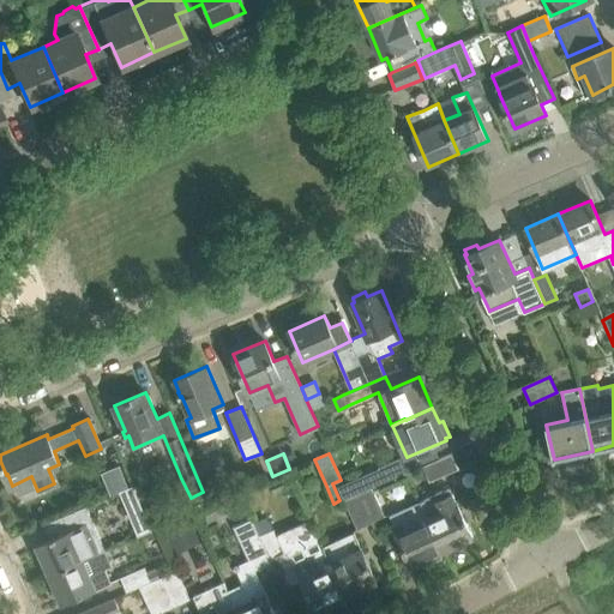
[(452,453),(422,465),(429,481),(458,469),(452,453)]
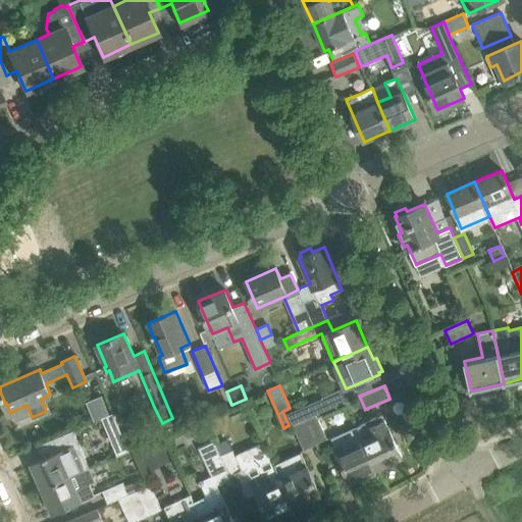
[(342,390),(288,414),(293,424),(304,419),(315,414),(346,402),(342,390)]
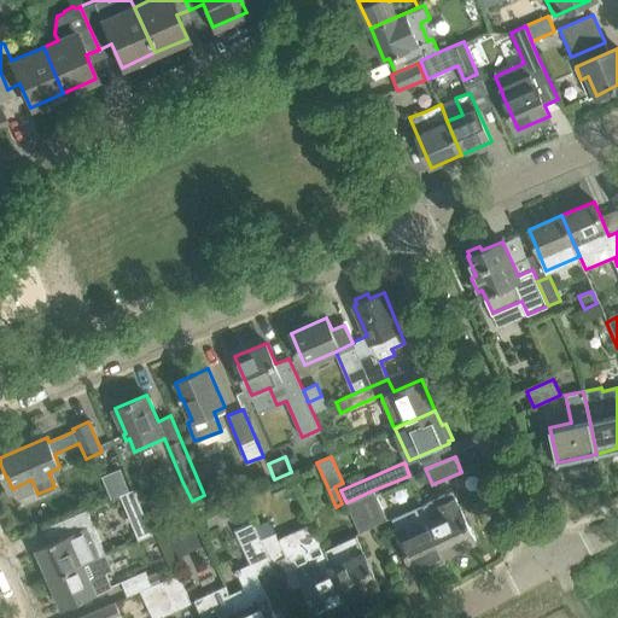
[(132,489),(118,495),(126,509),(139,540),(152,535),(139,505),(132,489)]
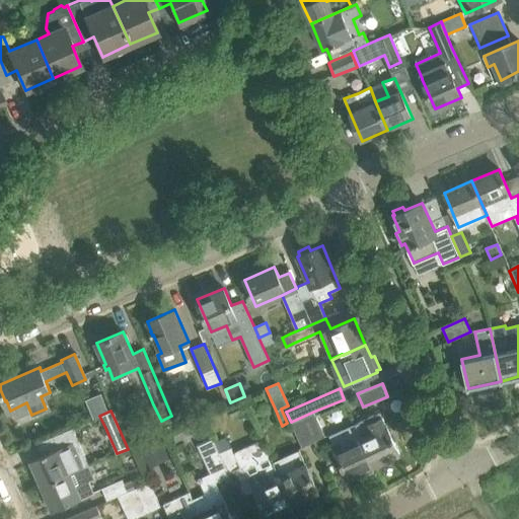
[(313,412),(302,417),(313,441),(324,436),(313,412)]
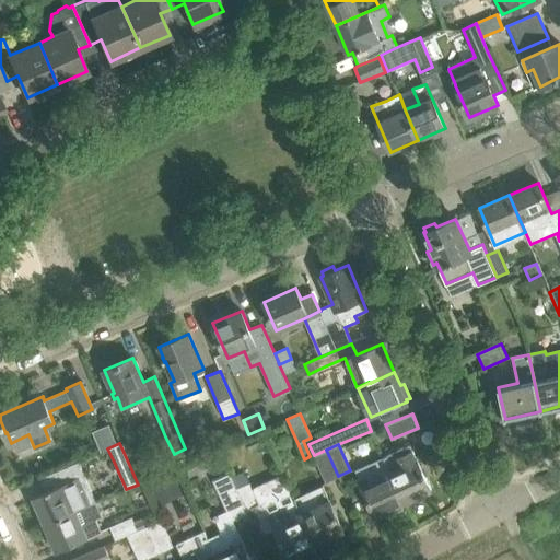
[(410,444),(383,457),(388,470),(404,503),(431,490),(410,444)]
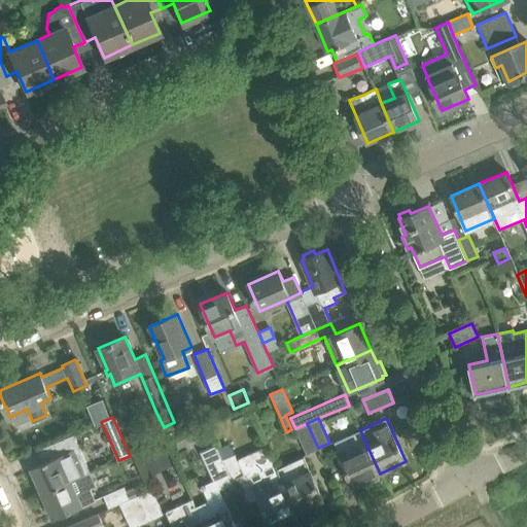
[(307,423),(295,428),(306,453),(318,448),(307,423)]
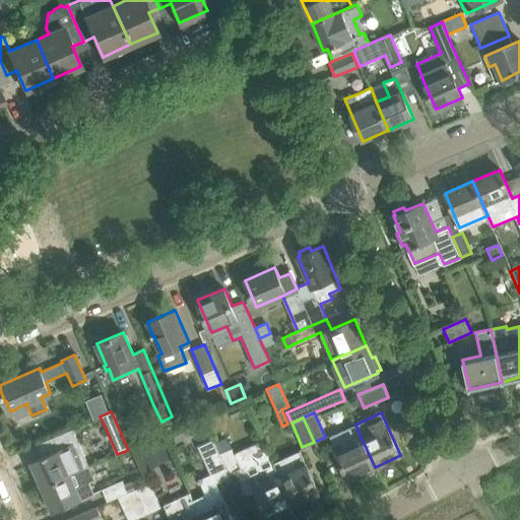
[(342,431),(330,436),(335,449),(340,461),(348,479),(375,467),(361,437),(355,425),(342,431)]
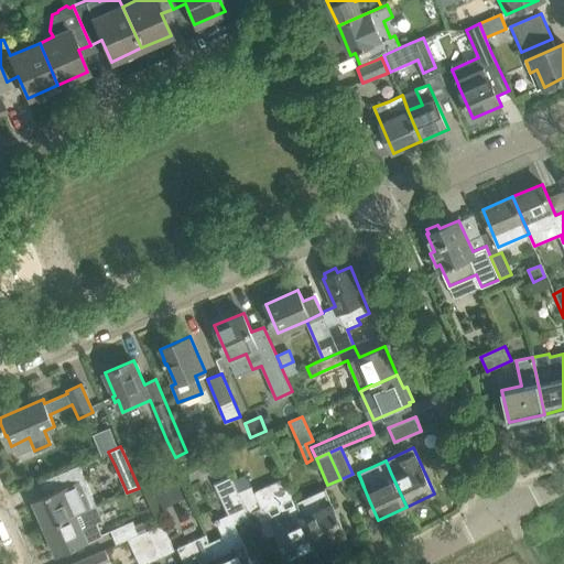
[(39,483),(45,495),(33,500),(45,528),(77,513),(97,505),(79,465),(39,483)]
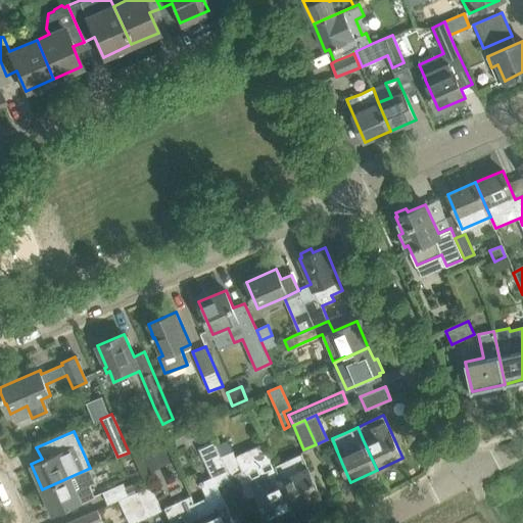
[(216,444),(221,456),(233,450),(228,439),(216,444)]
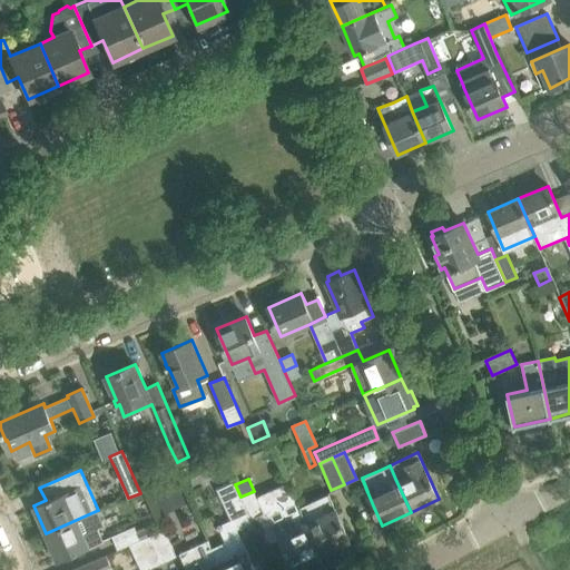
[(224,541),(210,548),(220,569),(255,569),(246,549),(245,549),(236,530),(241,528),(241,529),(253,524),(241,497),(235,484),(233,480),(216,488),(229,519),(217,524),(224,541)]
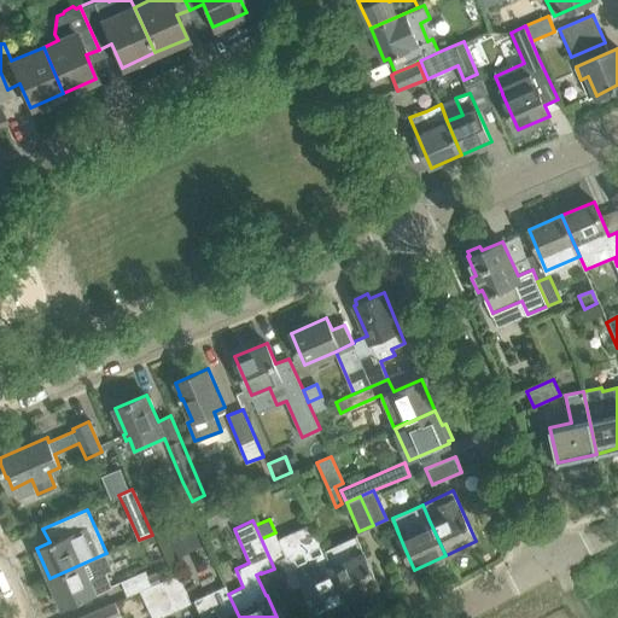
[(164,532),(175,557),(200,546),(190,522),(164,532)]
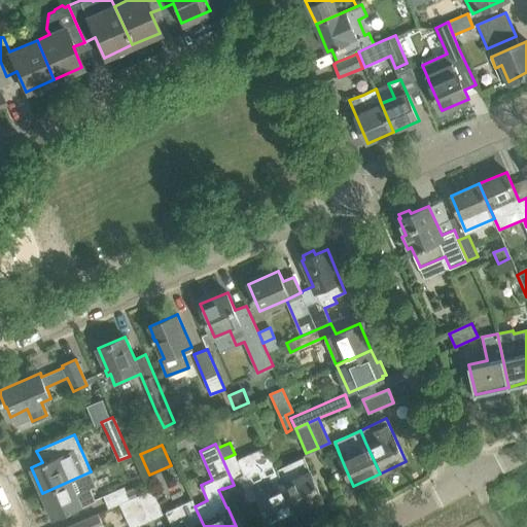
[(235,454),(222,459),(234,485),(246,479),(235,454)]
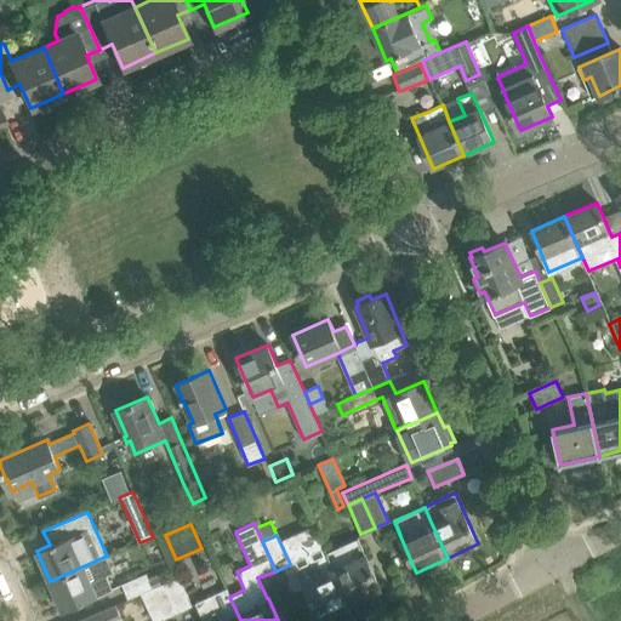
[(358,537),(326,552),(351,603),(381,588),(358,537)]
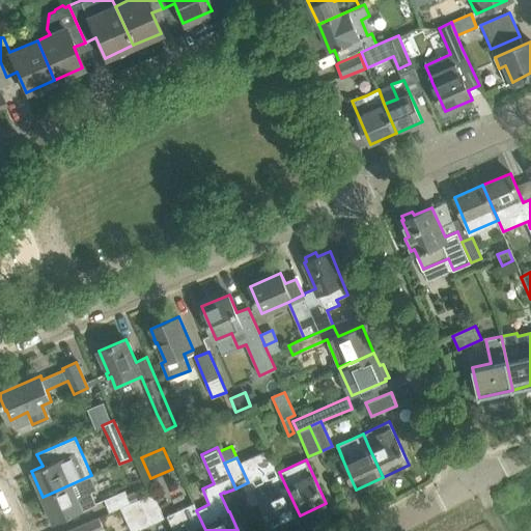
[(259,498),(264,509),(273,528),(300,515),(279,472),(253,484),(260,497),(259,498)]
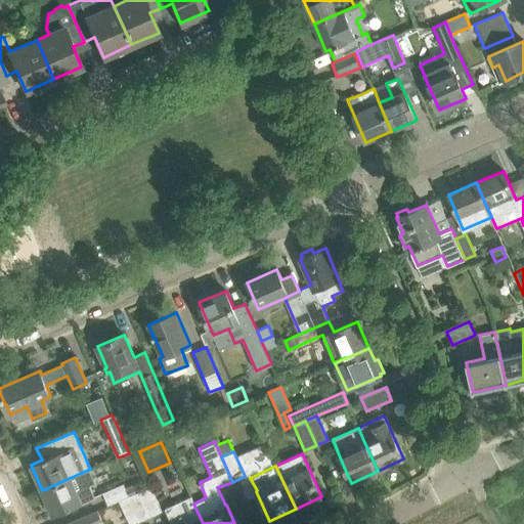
[(72,477),(42,490),(53,516),(96,497),(90,485),(96,482),(90,469),(72,477)]
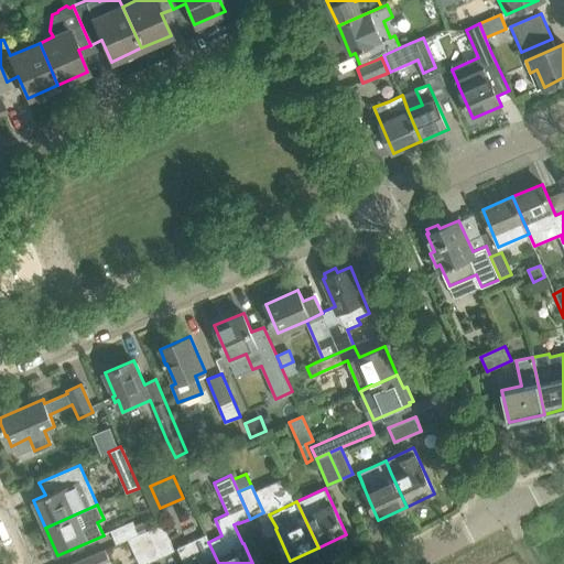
[(132,521),(112,530),(118,543),(137,535),(148,530),(143,521),(134,524),(133,520),(132,521)]
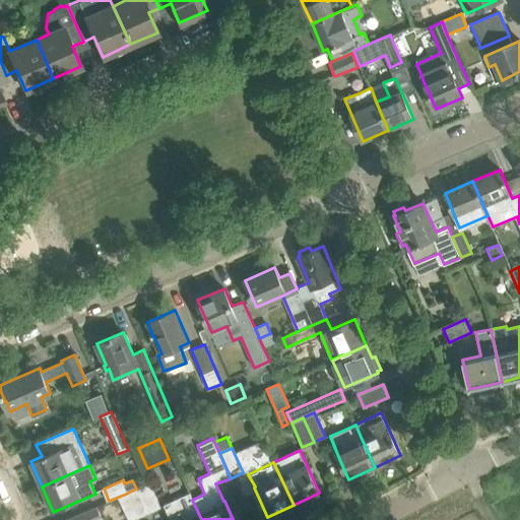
[(149,484),(138,489),(149,513),(160,508),(149,484)]
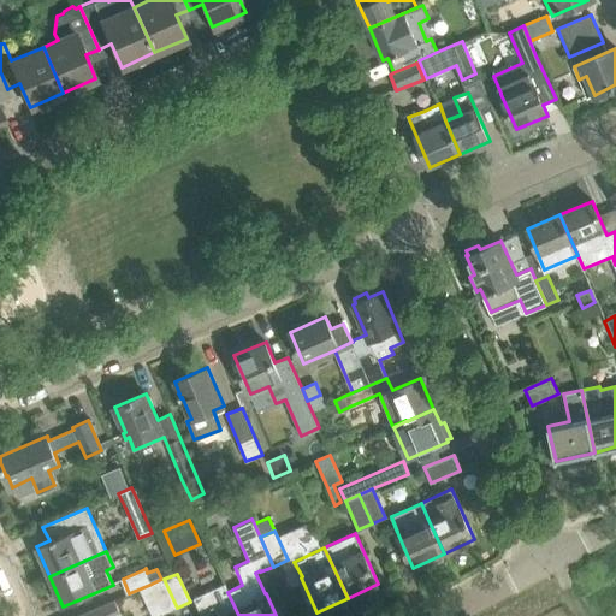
[(164,579),(149,585),(141,590),(152,615),(155,615),(163,614),(177,608),(164,579)]
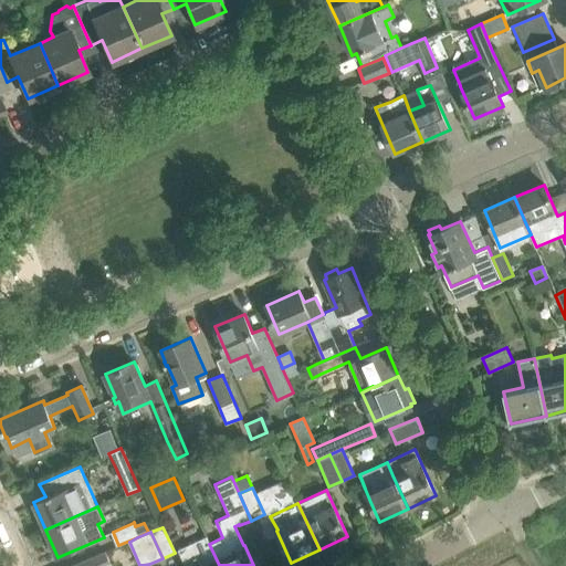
[(206,537),(178,549),(185,565),(219,565),(209,544),(208,544),(206,537)]
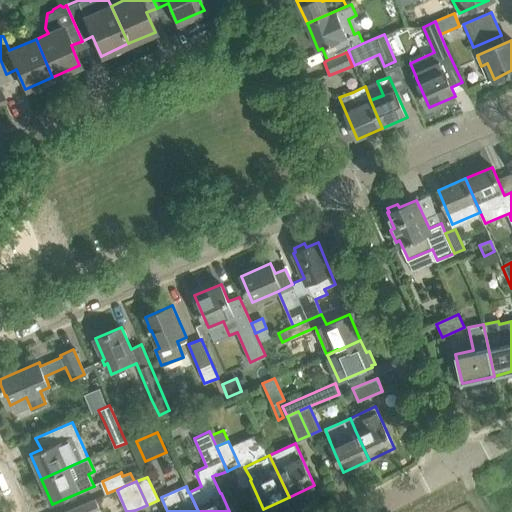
[(75,507),(64,511),(101,511),(95,499),(75,507)]
